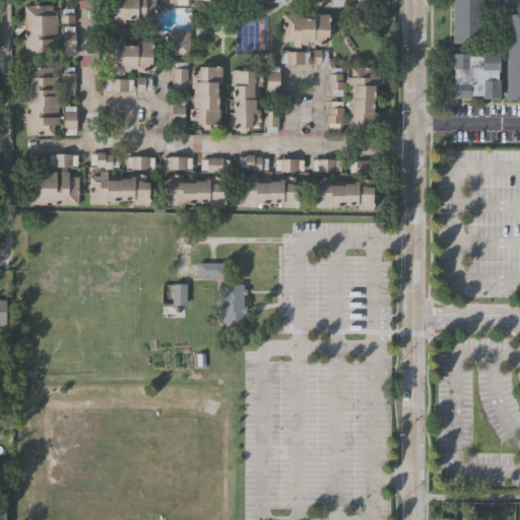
[(154,0),(154,23),(137,23),(137,20),(124,20),(124,23),(109,23),(109,0),(154,0)]
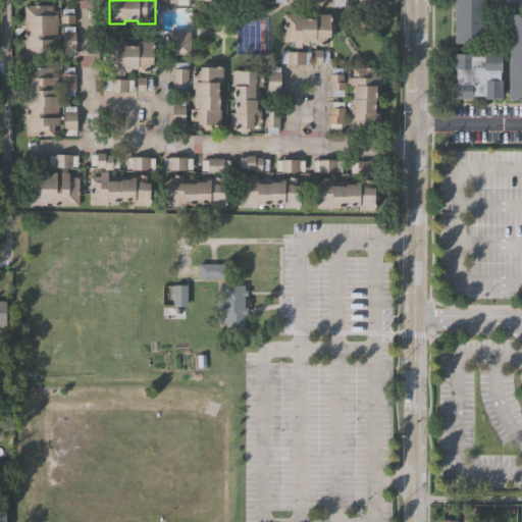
[(453,0),(483,0),(483,40),(469,39),(469,42),(453,42),(453,0)]
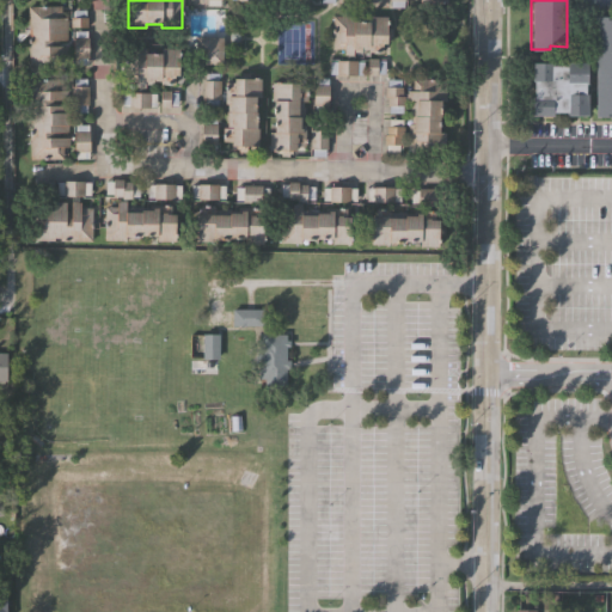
[(28,66),(28,5),(60,5),(60,16),(65,16),(66,40),(57,40),(57,44),(66,44),(66,54),(59,54),(60,65),(28,66)]
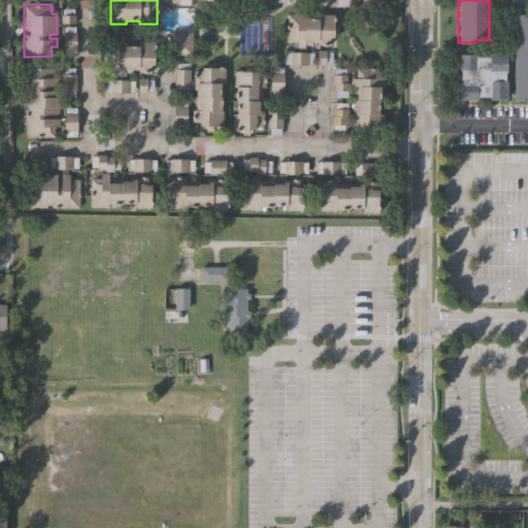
[(287,42),(288,13),(304,13),(304,17),(318,18),(318,13),(333,14),(332,24),(338,24),(337,34),(333,34),(333,37),(329,37),(328,45),(318,44),(318,42),(311,42),(311,45),(304,45),(304,47),(296,47),(296,43),(287,42)]
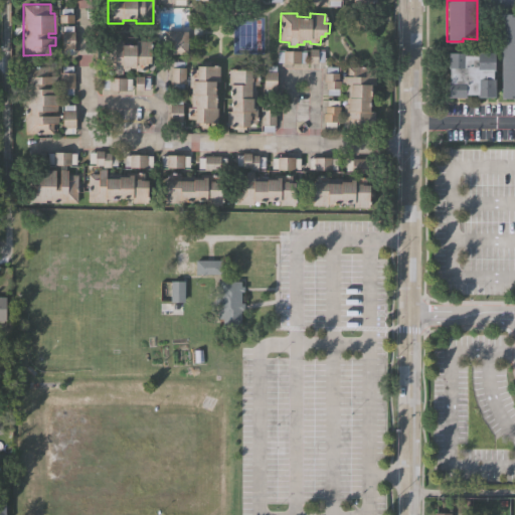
[(514,99),(502,99),(503,14),(514,14),(514,99)]
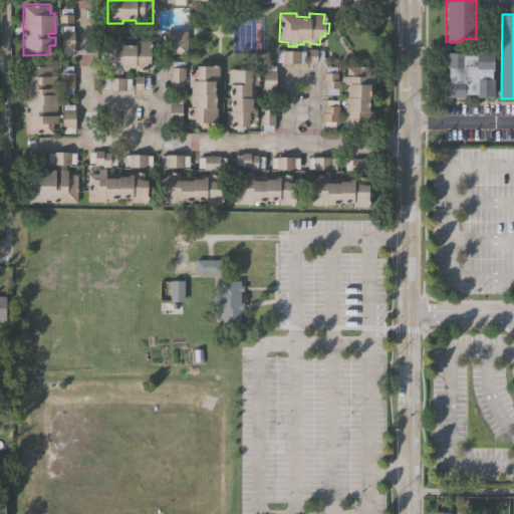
[(61,53),(61,47),(58,47),(58,31),(61,31),(61,25),(71,25),(71,31),(73,31),(73,48),(71,48),(71,53),(61,53)]
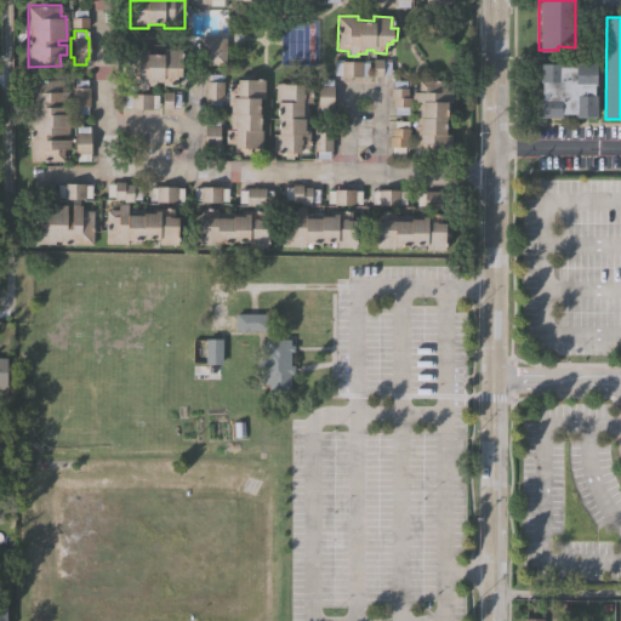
[(197,66),(198,38),(226,38),(224,66),(197,66)]
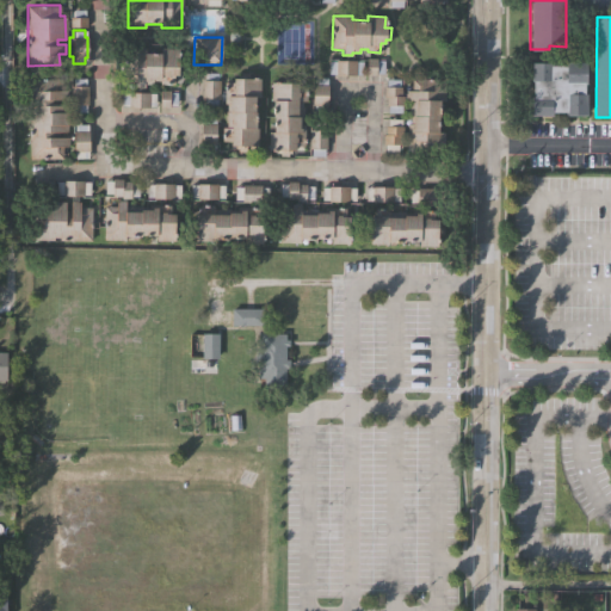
[(124,82),(124,48),(146,48),(146,51),(159,53),(159,48),(177,49),(177,59),(184,59),(184,69),(179,69),(178,74),(173,74),(173,85),(160,84),(160,81),(153,81),(153,84),(144,84),(144,88),(135,88),(136,84),(124,82)]
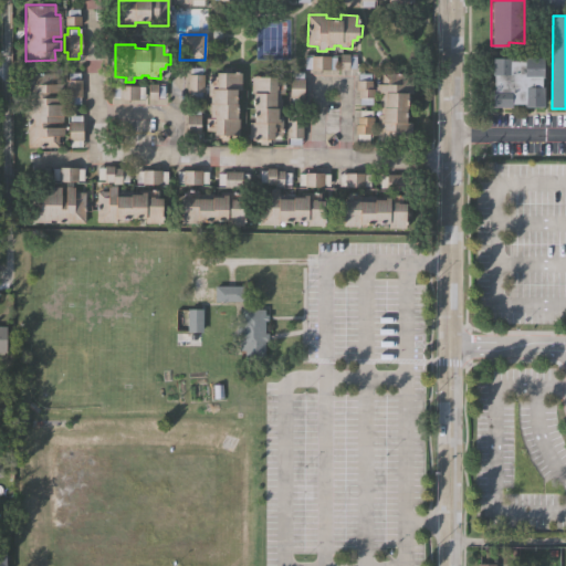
[(329,54),(329,58),(336,58),(335,70),(329,70),(329,72),(311,71),(311,69),(305,69),(305,56),(311,58),(311,54),(329,54)]
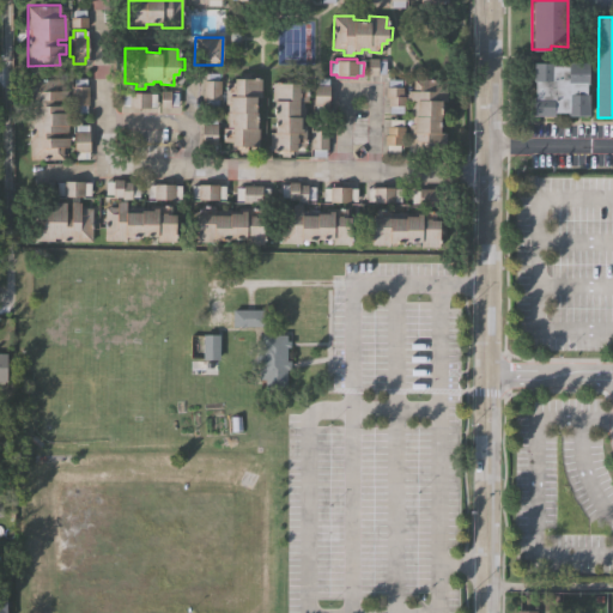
[(548,114),(548,116),(528,116),(528,99),(530,99),(530,83),(528,82),(528,64),(550,64),(550,67),(563,67),(563,64),(584,64),(584,85),(582,85),(582,95),(584,96),(584,116),(563,116),(563,114),(548,114)]
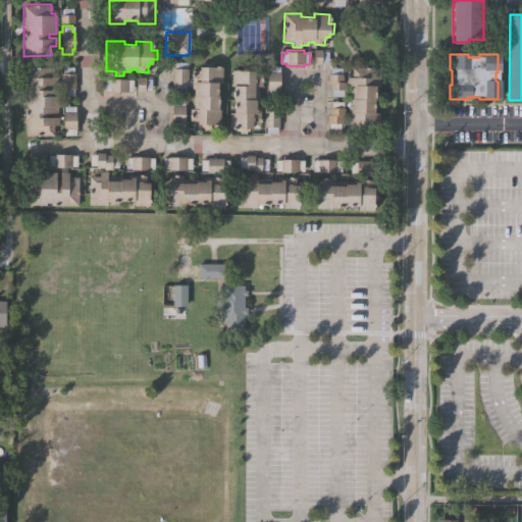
[(172,91),(172,85),(170,85),(170,68),(172,68),(172,62),(185,62),(185,68),(187,68),(187,85),(184,85),(184,91),(172,91)]
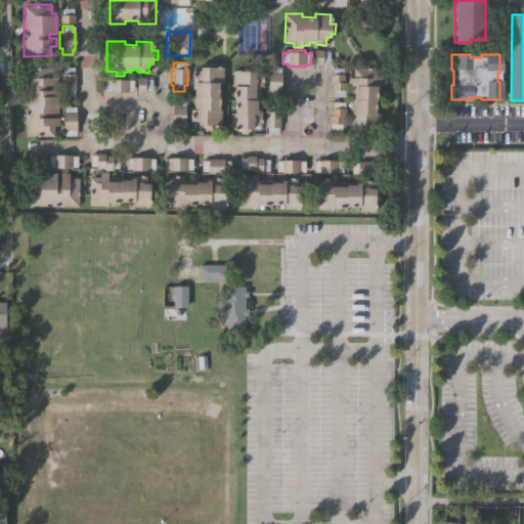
[(26,136),(25,69),(53,68),(53,78),(57,78),(57,85),(47,85),(47,90),(57,90),(57,113),(50,113),(50,117),(57,117),(57,126),(52,126),(52,136),(26,136)]
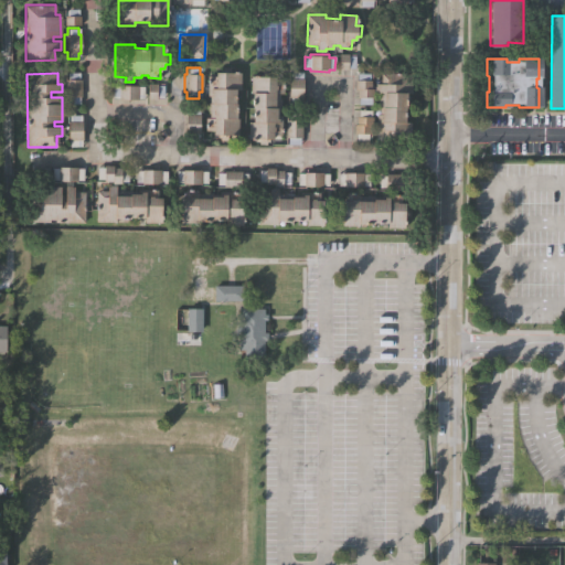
[(67,104),(67,97),(64,97),(64,80),(67,80),(67,73),(80,73),(80,80),(82,80),(82,97),(80,96),(78,104),(67,104)]
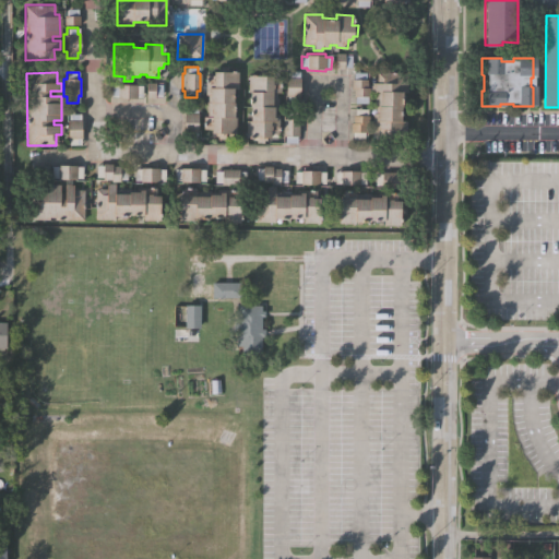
[(235,117),(235,134),(225,133),(225,139),(216,139),(216,133),(210,133),(210,129),(203,129),(203,118),(206,118),(207,95),(204,95),(204,75),(212,75),(212,72),(238,73),(238,90),(233,88),(233,117),(235,117)]
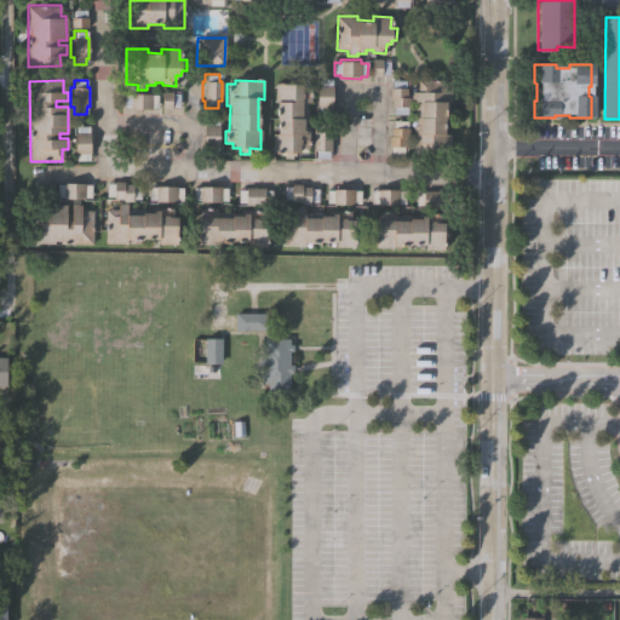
[(320,114),(320,108),(317,108),(319,86),(320,87),(320,80),(333,81),(333,87),(334,87),(334,108),(332,108),(332,115),(320,114)]
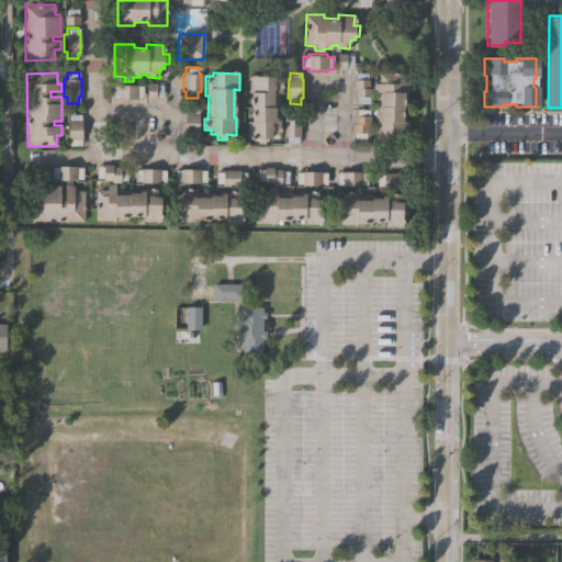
[(372,98),(369,97),(369,104),(359,104),(359,97),(356,97),(356,89),(353,89),(353,79),(357,79),(357,72),(369,72),(368,79),(370,79),(370,89),(372,89),(372,98)]
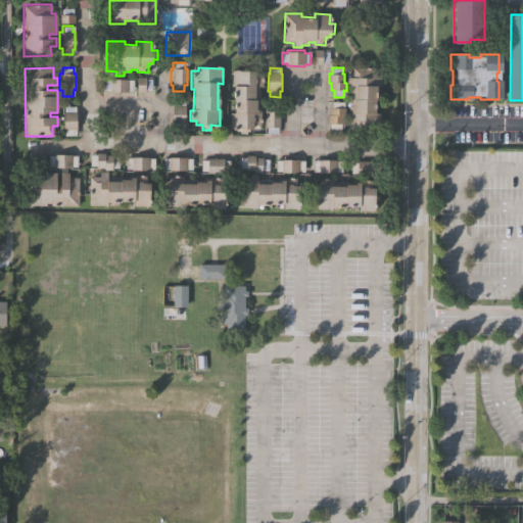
[(381,133),(352,132),(352,121),(348,121),(348,112),(350,112),(351,86),(348,86),(348,78),(353,78),(353,68),(381,69),(381,87),(377,87),(376,114),(382,114),(381,133)]
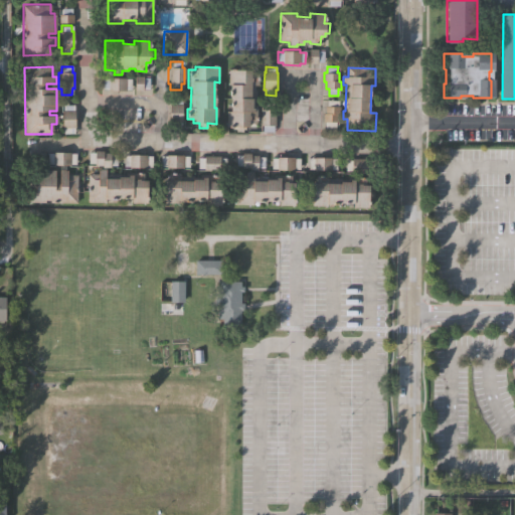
[(228,82),(229,69),(253,69),(253,72),(261,73),(261,84),(258,84),(258,90),(260,90),(260,99),(258,99),(256,106),(260,106),(259,124),(250,123),(250,127),(245,127),(245,133),(238,133),(238,127),(228,127),(228,112),(232,112),(232,82),(228,82)]
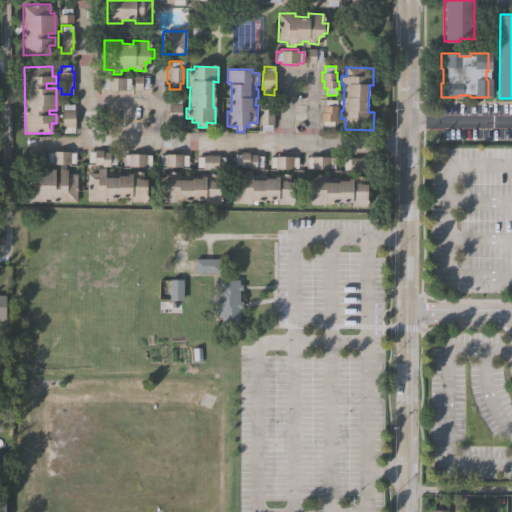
[(131,88),(125,88),(125,90),(108,89),(109,87),(103,87),(103,78),(109,78),(109,77),(127,77),(127,78),(131,78),(131,88)]
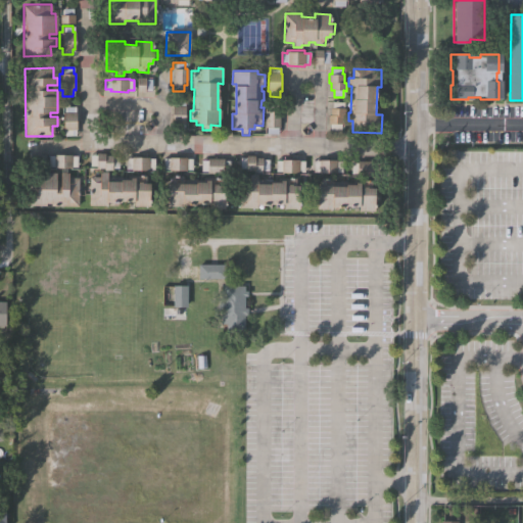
[(182,130),(171,129),(171,124),(170,124),(170,107),(172,107),(172,100),(182,100),(182,106),(184,106),(183,124),(182,124),(182,130)]
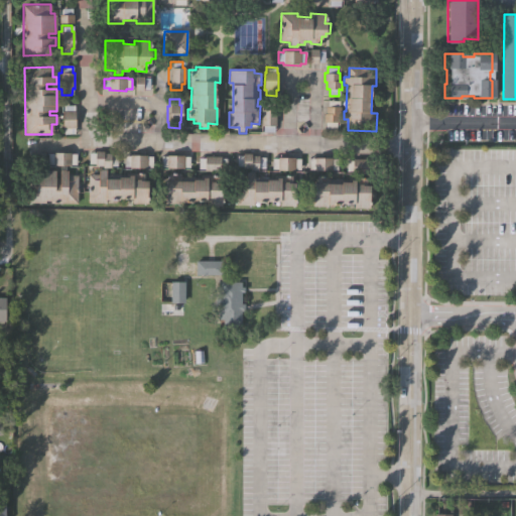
[(342,115),(339,114),(339,122),(337,122),(336,129),(326,128),(327,121),(324,121),(325,113),(328,113),(328,105),(329,105),(329,101),(340,102),(340,107),(342,107),(342,115)]
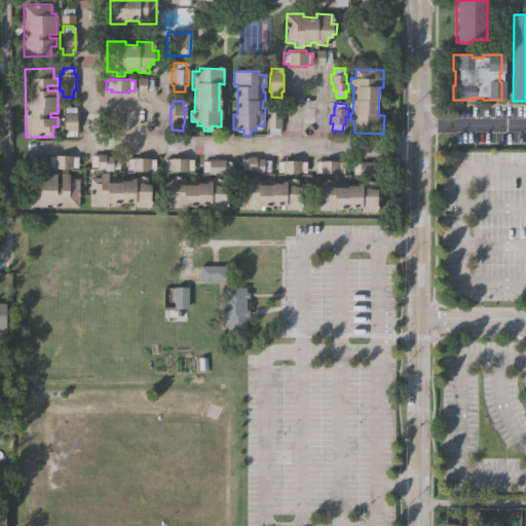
[(267,112),(269,112),(269,106),(280,107),(280,113),(283,113),(283,128),(279,128),(279,136),(269,136),(269,128),(266,128),(267,112)]
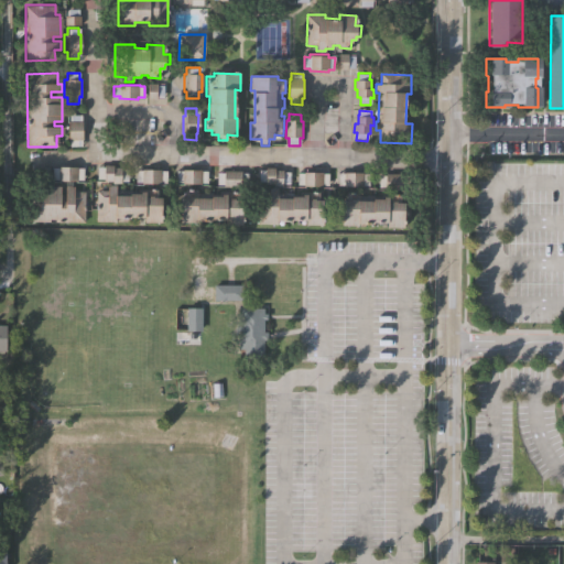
[(69,147),(69,139),(67,139),(67,121),(69,121),(69,116),(80,116),(80,121),(83,121),(83,140),(80,140),(80,147),(69,147)]
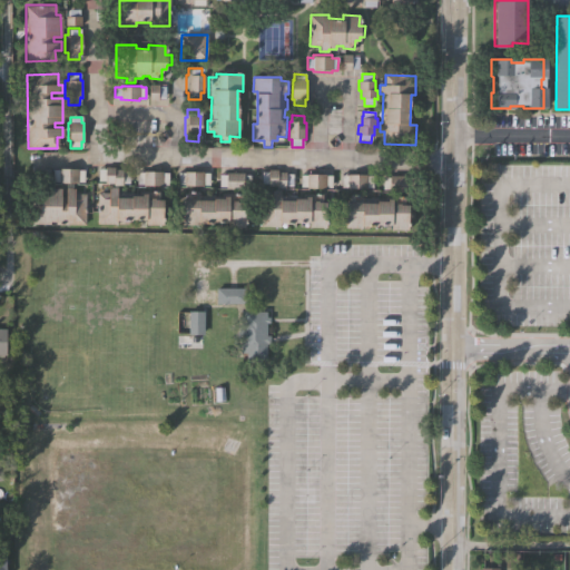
[(55,182),(55,169),(86,169),(86,182),(55,182)]
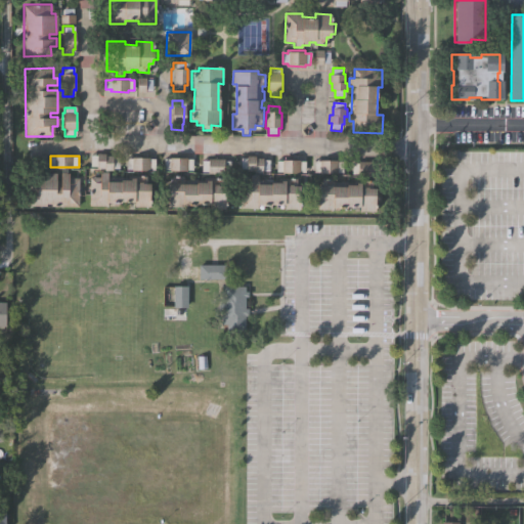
[(98,168),(98,166),(92,166),(92,156),(114,156),(114,158),(120,158),(120,168),(98,168)]
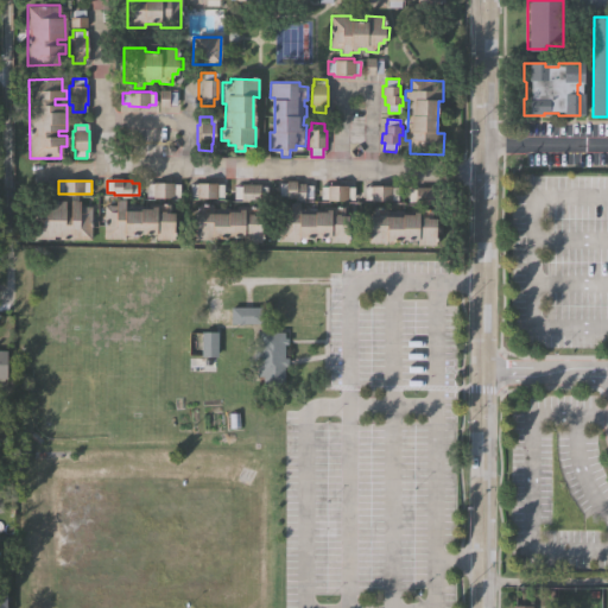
[(182,196),(176,195),(176,198),(154,197),(154,196),(149,196),(149,183),(156,183),(156,181),(176,182),(176,184),(182,184),(182,196)]
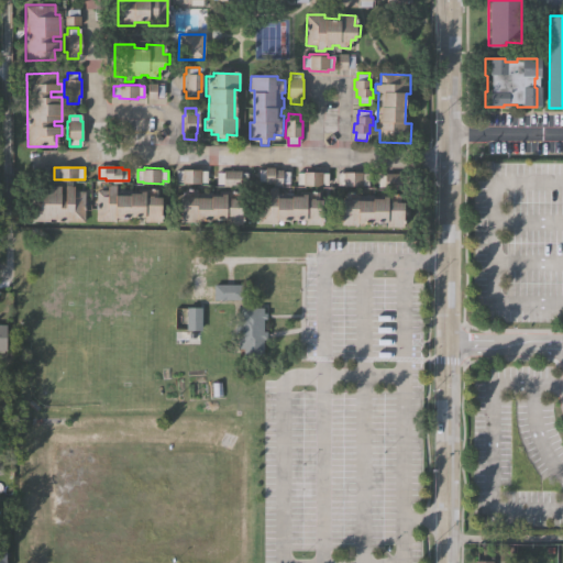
[(273,185),(273,184),(265,184),(265,180),(257,180),(257,169),(265,169),(266,167),(275,167),(275,169),(282,169),(282,172),(290,172),(289,184),(282,184),(282,186),(273,185)]
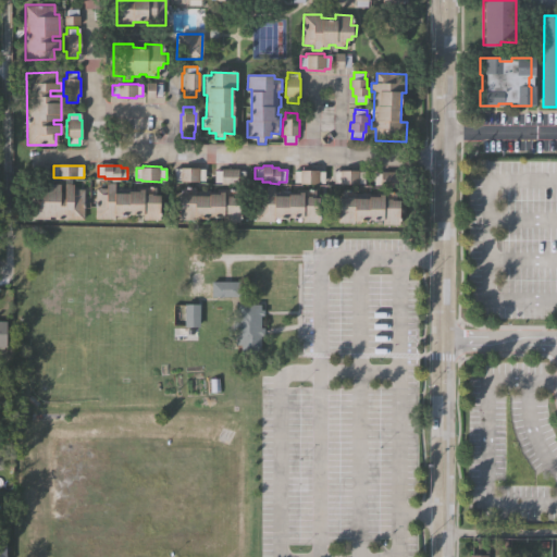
[(207,180),(200,180),(200,182),(182,182),(182,180),(175,180),(175,169),(182,169),(182,166),(199,166),(199,168),(207,168),(207,180)]
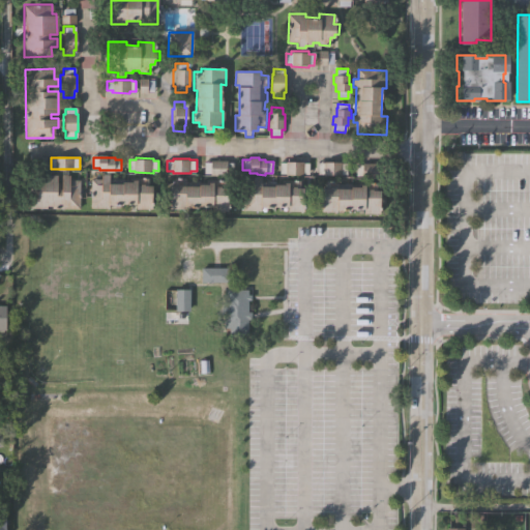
[(232,173),(226,173),(226,175),(210,174),(210,173),(203,172),(204,162),(210,162),(210,159),(226,159),(226,162),(233,162),(232,173)]
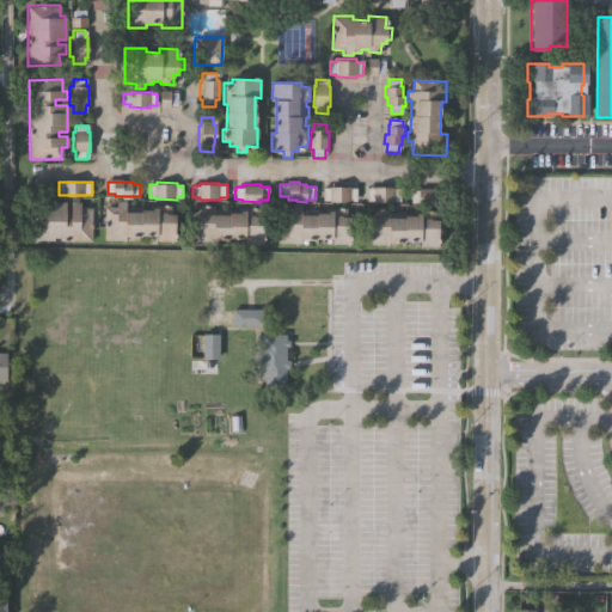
[(323,200),(323,188),(330,188),(330,185),(349,185),(349,188),(356,188),(356,201),(349,201),(349,202),(329,202),(329,200),(323,200)]
